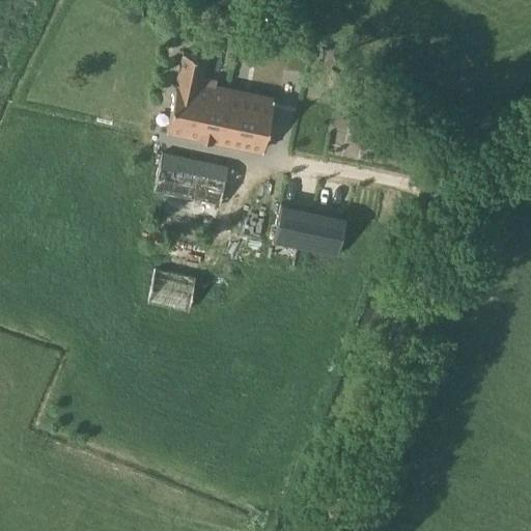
[(166,130),(216,140),(226,88),(215,86),(216,80),(199,77),(203,56),(183,51),(166,130)]
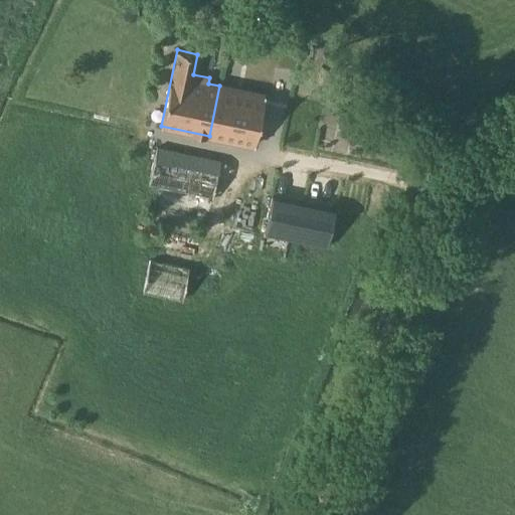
[(253,145),(264,94),(219,86),(209,136),(253,145)]
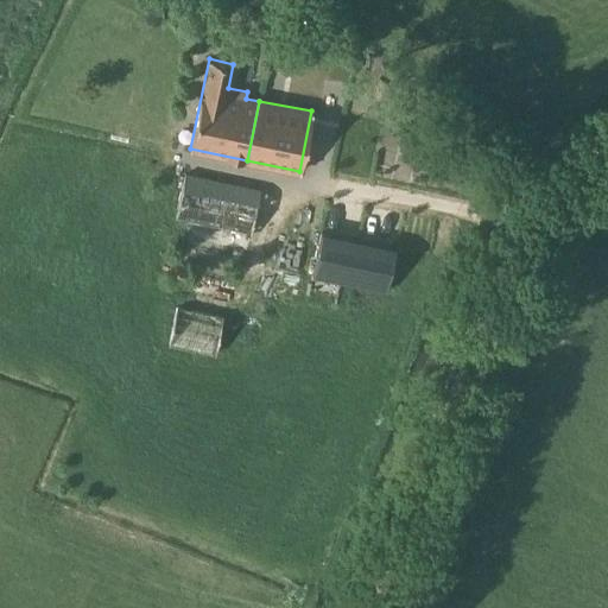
[(187,175),(177,217),(245,232),(244,235),(249,236),(259,190),(187,175)]
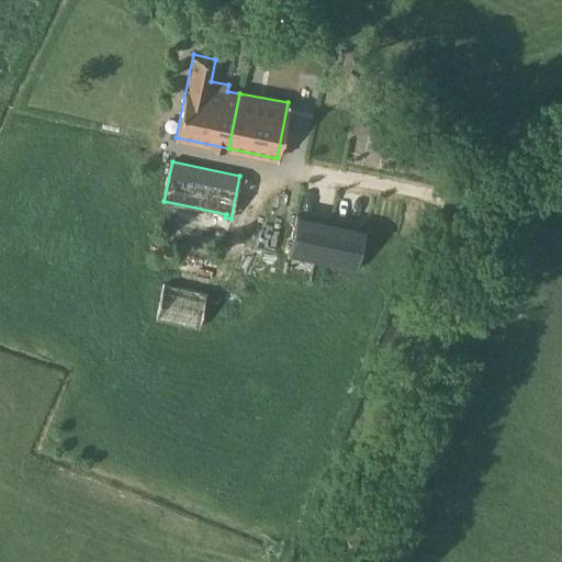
[(366,228),(298,214),(289,255),(357,269),(366,228)]
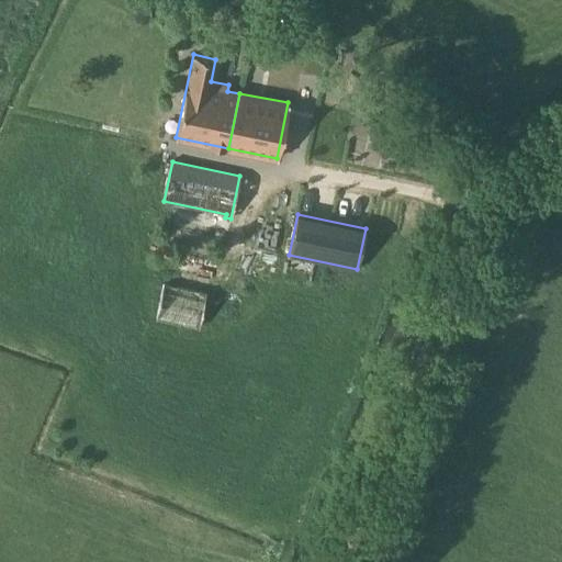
[(200,327),(206,292),(165,283),(157,318),(200,327)]
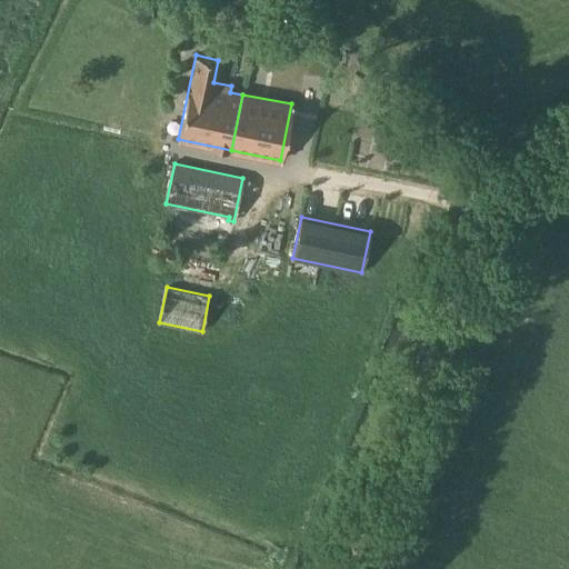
All buildings are outlined.
